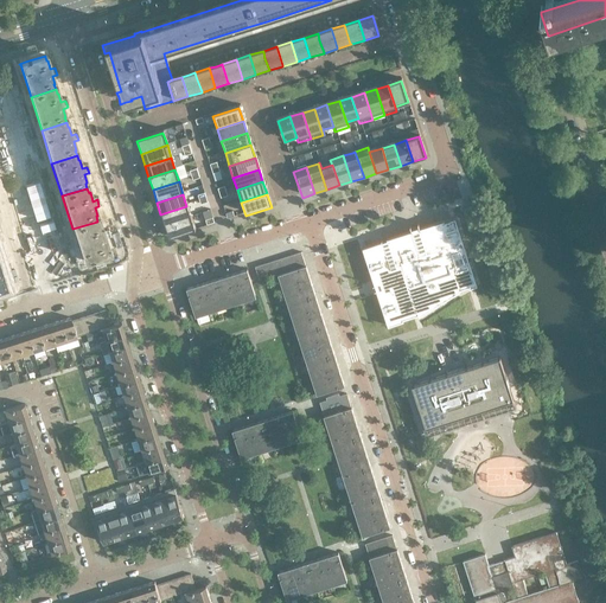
[(160,215),(165,226),(191,218),(186,206),(160,215)]
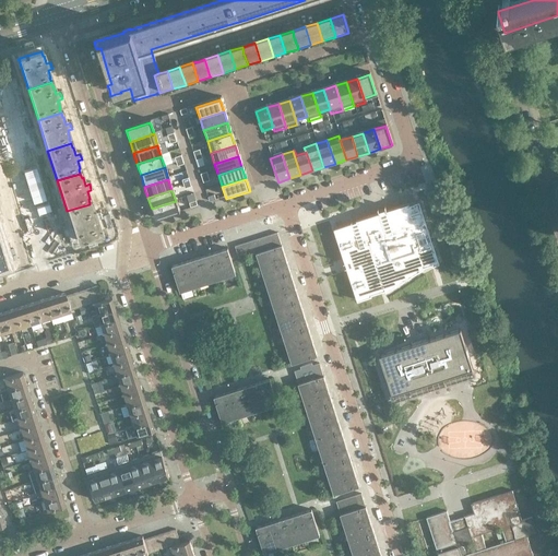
[(152,209),(155,221),(179,213),(176,201),(152,209)]
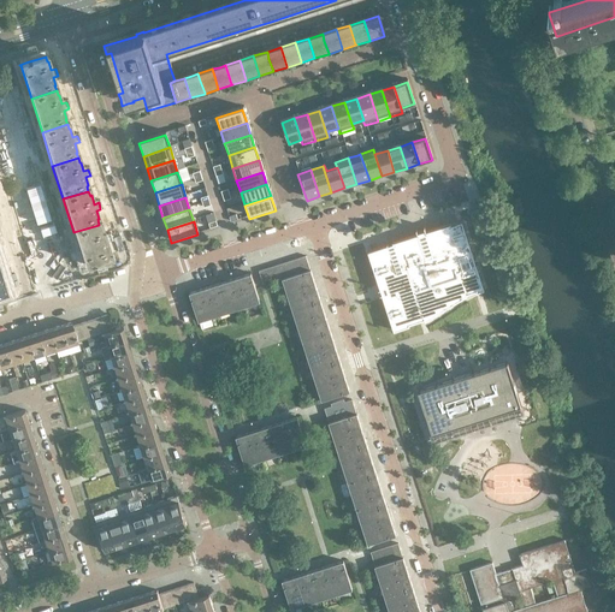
[(110,253),(107,244),(111,243),(110,236),(108,237),(105,238),(102,229),(101,230),(99,225),(74,232),(84,266),(84,267),(90,265),(94,263),(111,259),(111,257),(110,257),(108,253),(110,253)]
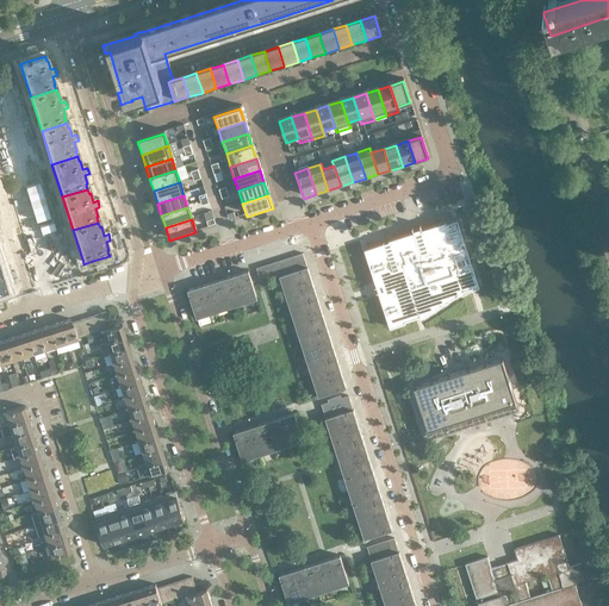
[(468,261),(457,223),(446,225),(446,223),(421,231),(420,229),(418,229),(418,227),(416,229),(416,230),(415,230),(414,230),(411,230),(411,231),(412,235),(383,245),(383,247),(364,252),(376,292),(389,331),(404,325),(404,324),(415,320),(420,319),(420,320),(436,310),(437,312),(439,312),(437,311),(439,311),(440,311),(441,311),(442,310),(443,310),(443,308),(443,307),(445,307),(445,308),(446,307),(445,305),(461,295),(461,293),(470,291),(471,292),(477,291),(478,289),(468,261)]
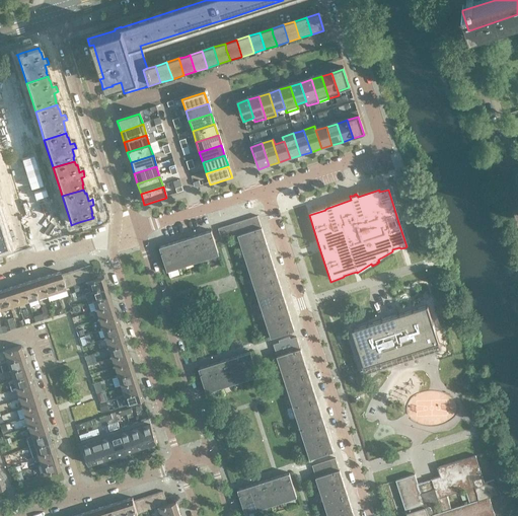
[(261,229),(256,218),(242,223),(245,234),(261,229)]
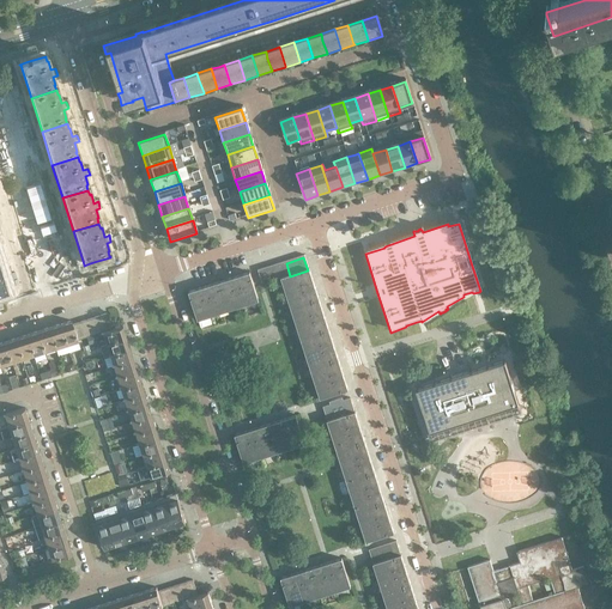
[(290,276),(286,263),(279,265),(284,279),(290,276)]
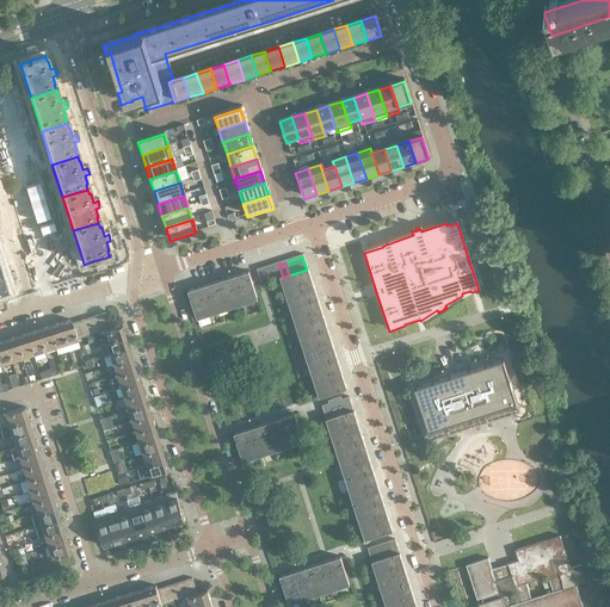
[(283,278),(278,264),(272,266),(277,279),(279,279),(283,278)]
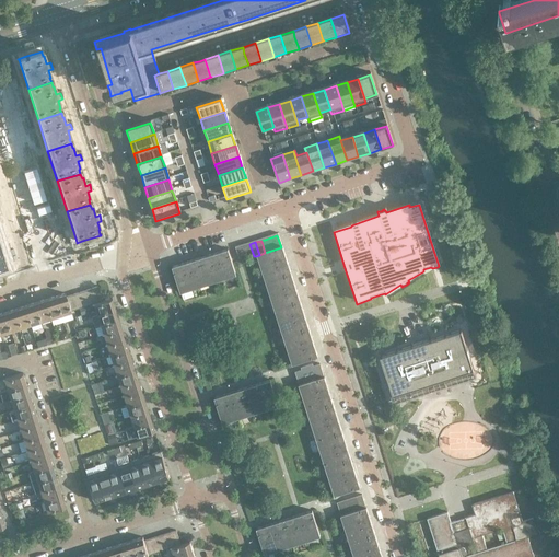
[(254,256),(249,244),(244,246),(247,258),(254,256)]
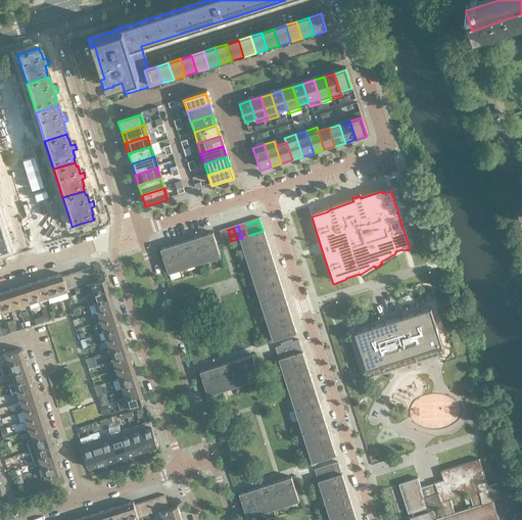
[(247,236),(242,238),(239,239),(247,265),(271,257),(263,231),(247,236)]
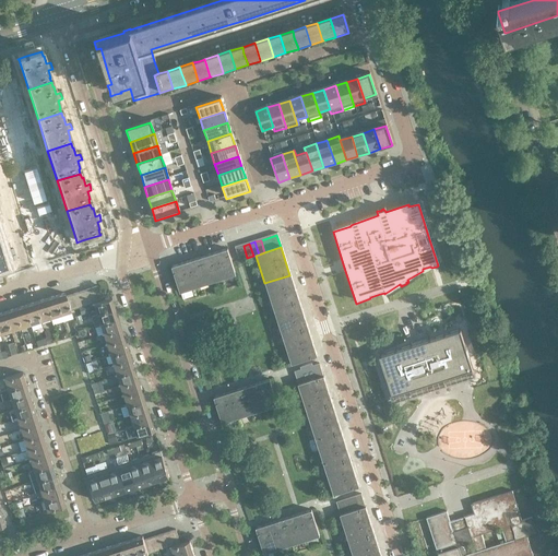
[(234,274),(230,263),(226,251),(199,260),(206,283),(213,281),(214,283),(226,279),(226,276),(234,274)]
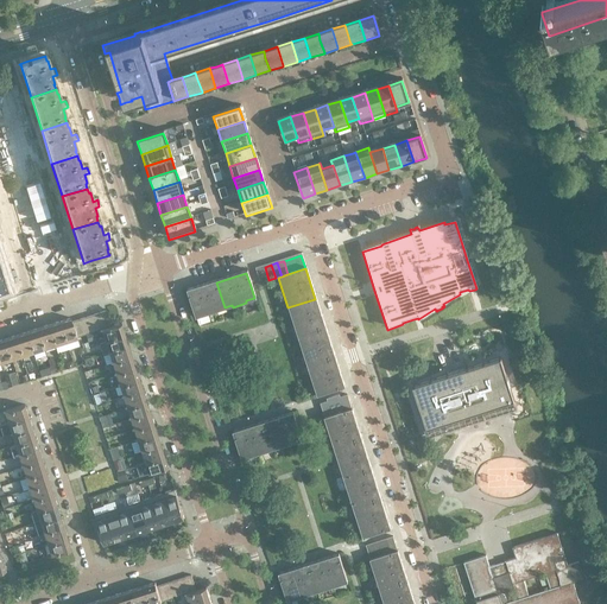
[(225,307),(216,283),(185,292),(194,317),(203,313),(204,317),(217,312),(216,310),(225,307)]
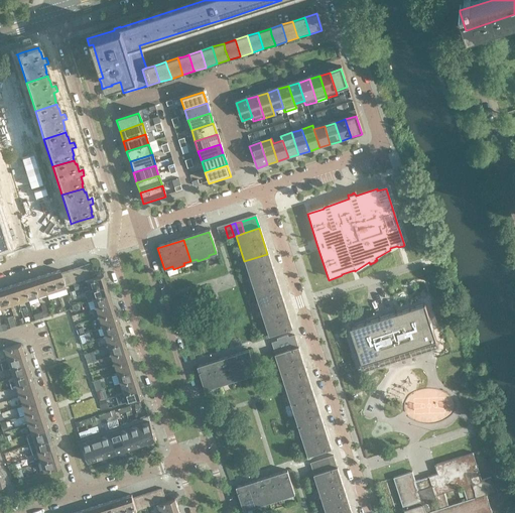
[(275,279),(267,254),(244,261),(252,287),(275,279)]
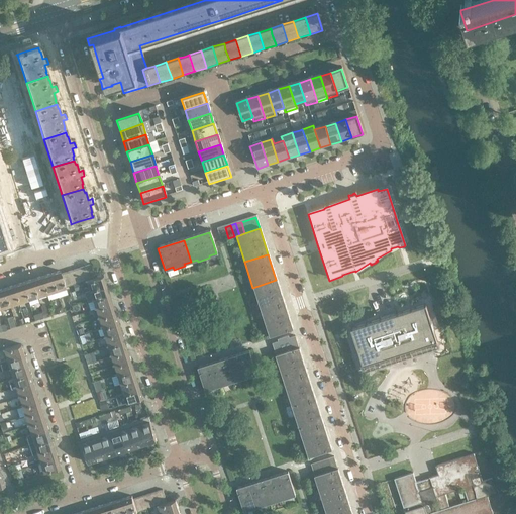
[(93,280),(89,267),(83,269),(88,282),(93,280)]
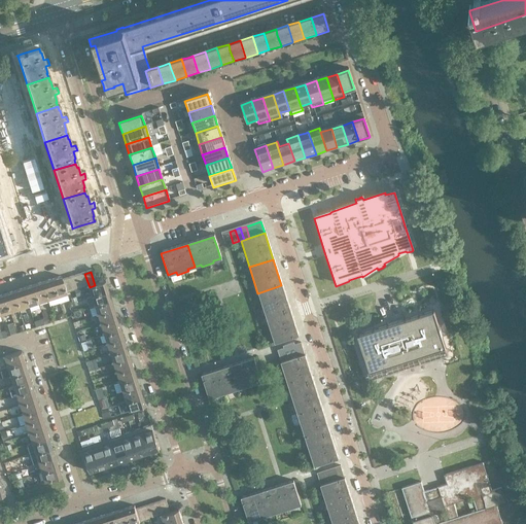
[(90,287),(84,274),(79,276),(83,289),(86,288),(90,287)]
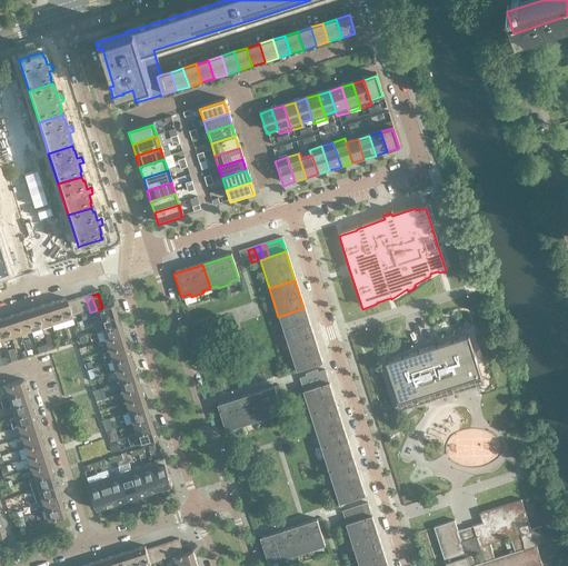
[(90,313),(86,298),(79,300),(83,315),(90,313)]
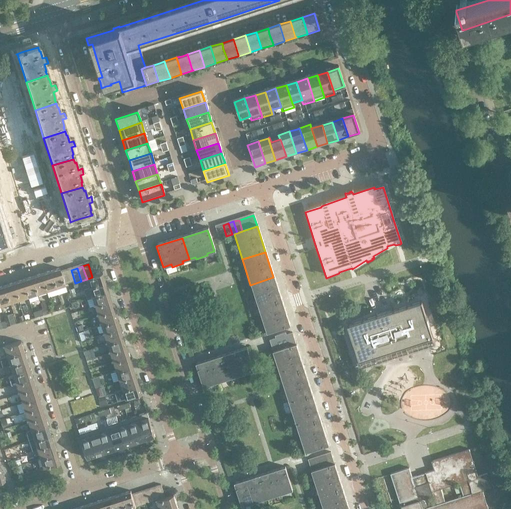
[(63,287),(59,273),(58,270),(48,274),(54,290),(64,287),(63,287)]
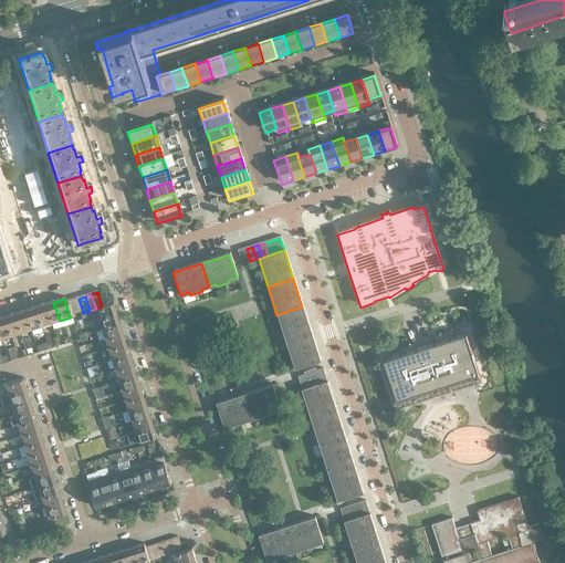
[(83,313),(79,299),(72,300),(76,315),(83,313)]
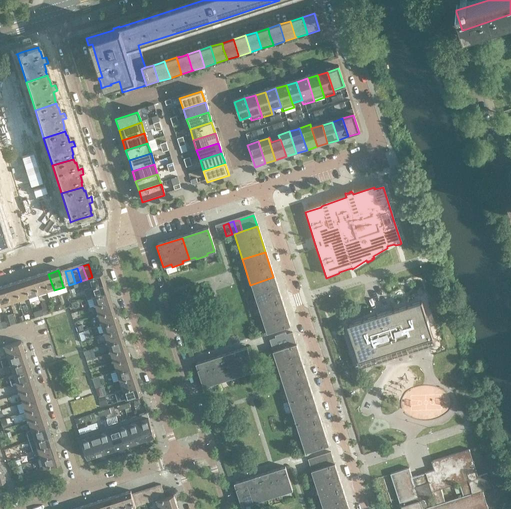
[(69,285),(65,271),(59,273),(63,287),(69,285)]
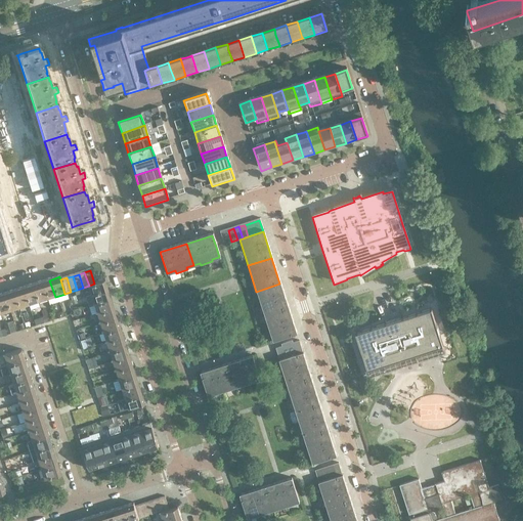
[(55,297),(49,280),(40,284),(45,300),(55,297)]
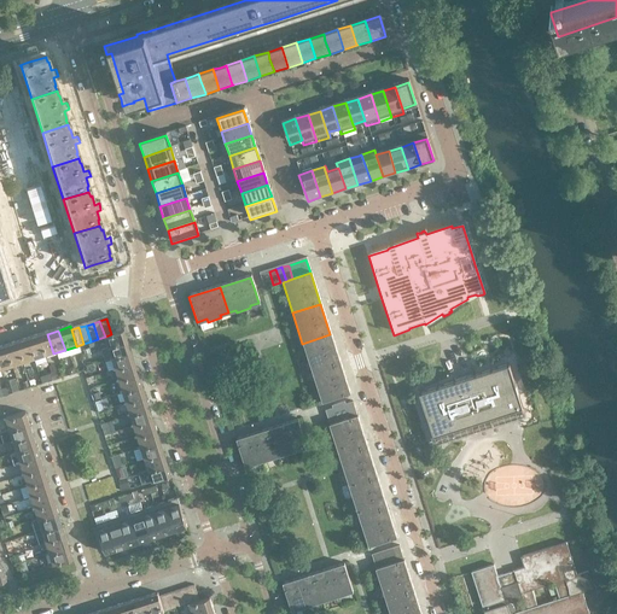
[(126,343),(122,331),(111,334),(105,337),(102,338),(106,350),(126,343)]
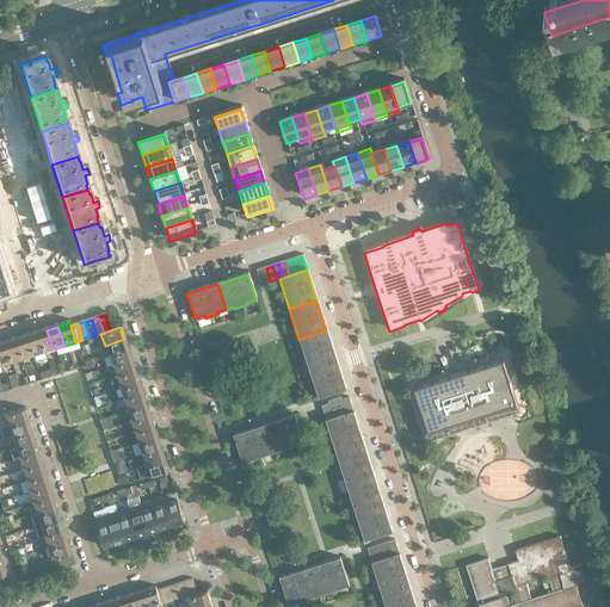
[(53,350),(47,330),(36,333),(42,353),(53,350)]
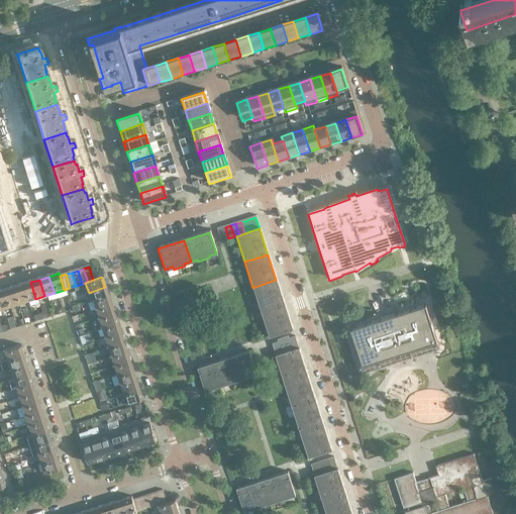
[(284,305),(276,280),(252,288),(261,313),(284,305)]
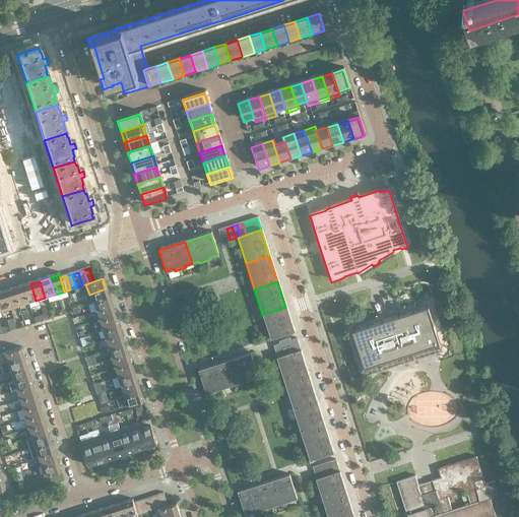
[(36,301),(30,283),(20,286),(26,304),(36,301)]
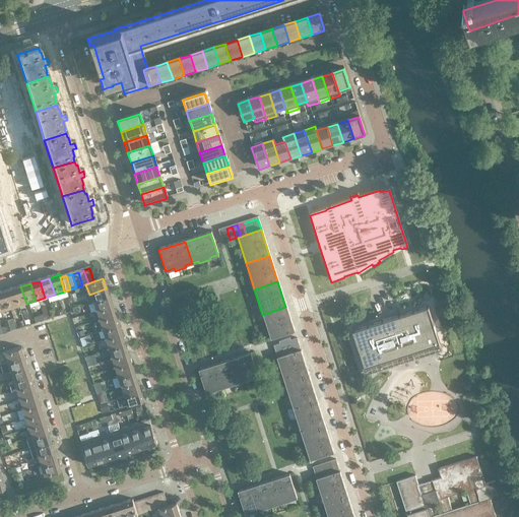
[(26,304),(20,286),(11,289),(17,307),(26,304)]
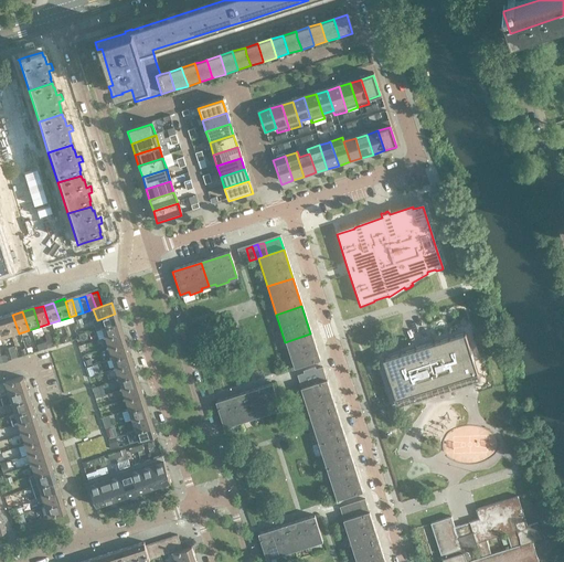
[(118,325),(115,314),(97,320),(100,330),(118,325)]
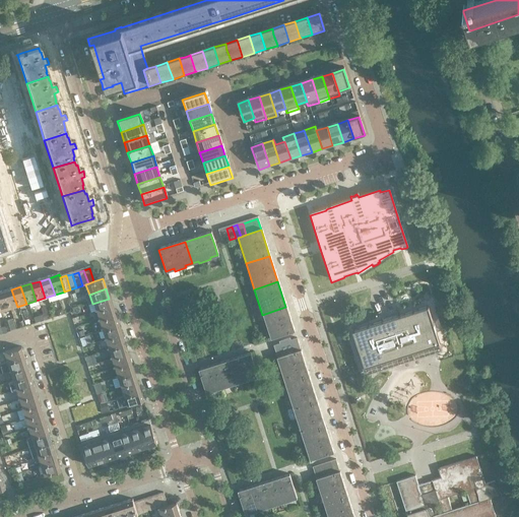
[(17,307),(11,289),(2,293),(7,310),(17,307)]
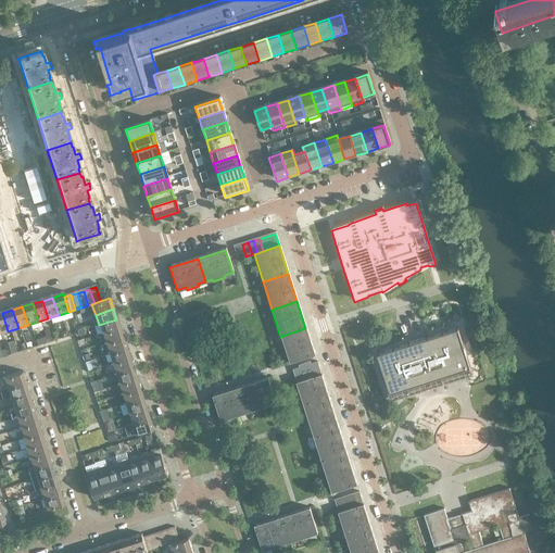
[(120,329),(116,319),(99,325),(102,335),(120,329)]
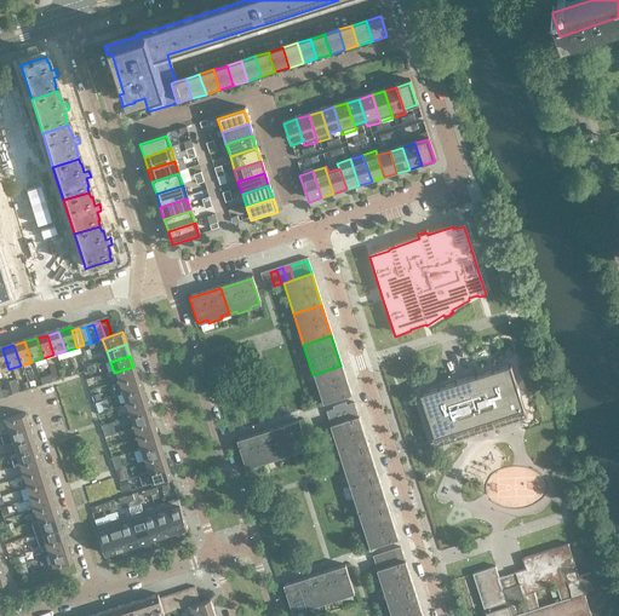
[(350,397),(351,397),(340,366),(313,375),(322,406),(325,410),(330,427),(357,419),(351,401),(350,397)]
